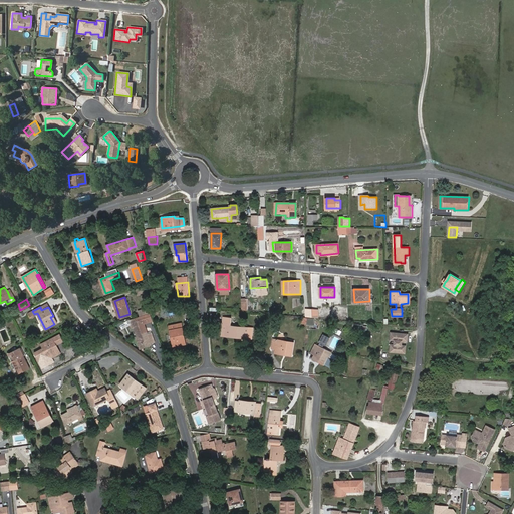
[(152,344),(155,343),(152,334),(148,335),(144,324),(152,321),(149,313),(141,316),(138,317),(138,319),(131,321),(134,328),(135,327),(138,337),(141,345),(151,343),(151,344),(152,344)]
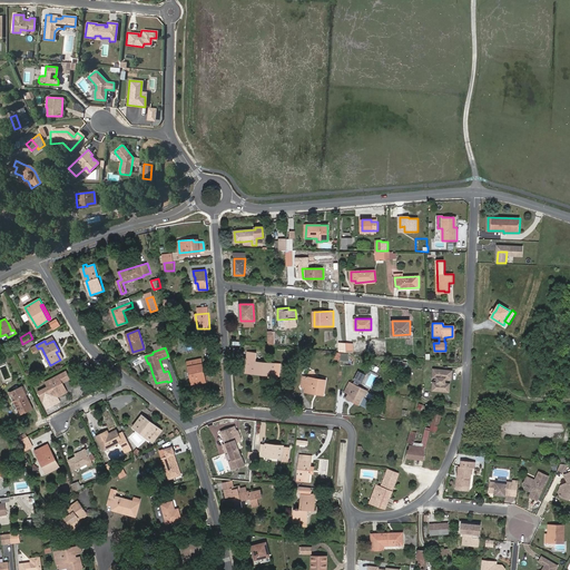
[(258,353),(249,352),(247,366),(252,366),(251,373),(263,374),(263,372),(274,372),(274,375),(279,375),(281,364),(257,362),(258,353)]
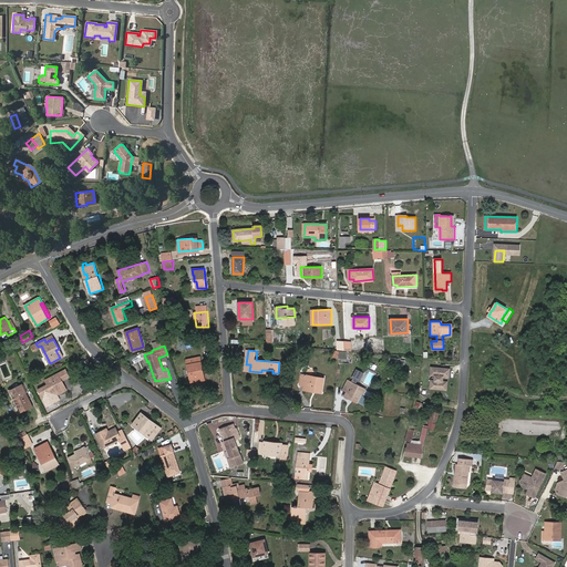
[(202,368),(199,357),(187,360),(192,382),(203,380),(200,369),(202,368)]
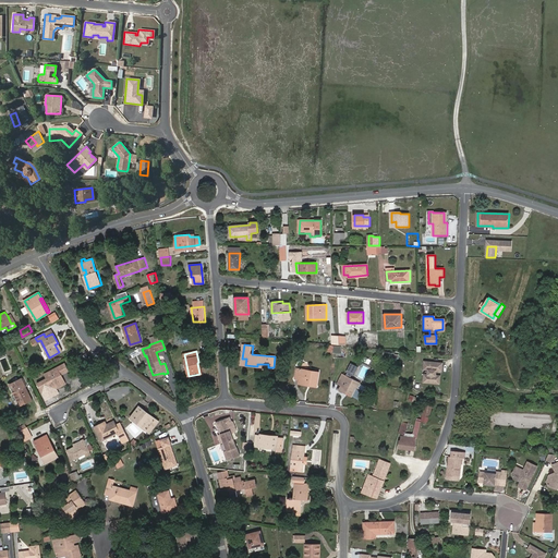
[(441,363),(423,361),(423,368),(427,370),(427,374),(423,374),(423,381),(438,383),(439,375),(435,375),(435,370),(440,371),(441,363)]
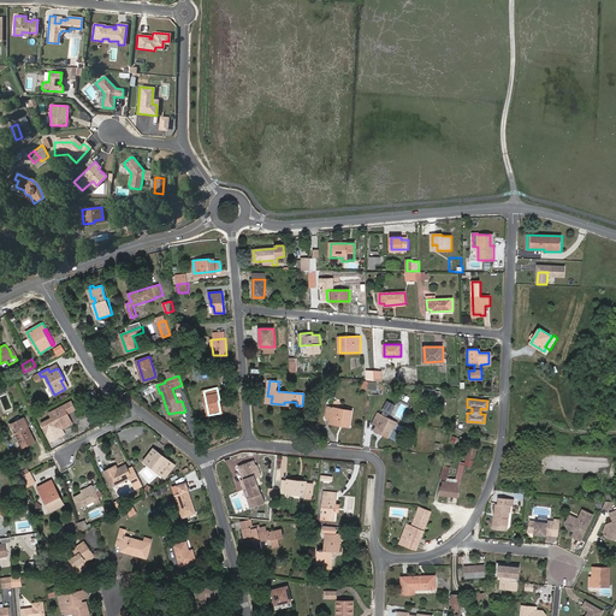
[(389,400),(383,410),(391,414),(397,404),(389,400)]
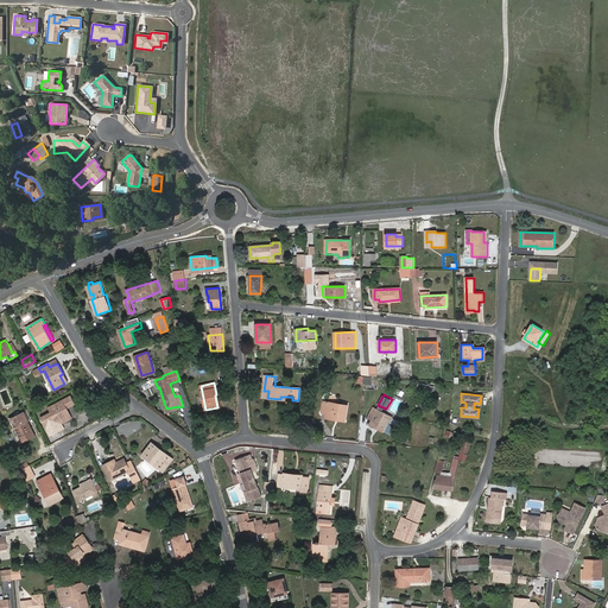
[(48,429),(70,416),(67,407),(75,403),(70,396),(69,397),(71,403),(62,407),(65,416),(46,426),(48,429)]
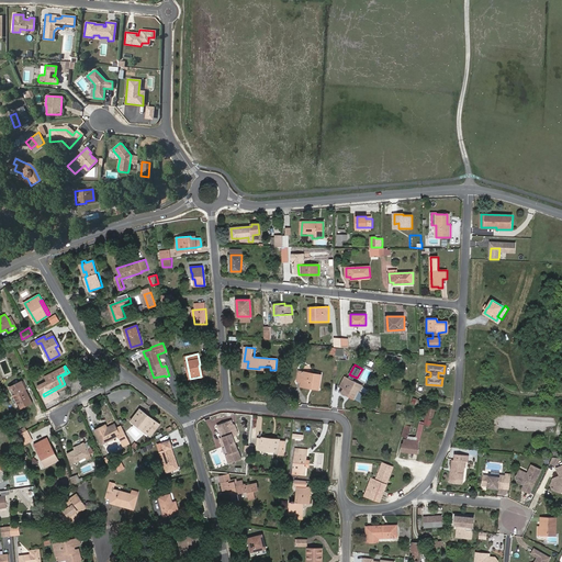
[(51,379),(47,381),(38,385),(43,394),(60,384),(57,377),(66,372),(64,367),(48,374),(51,379)]
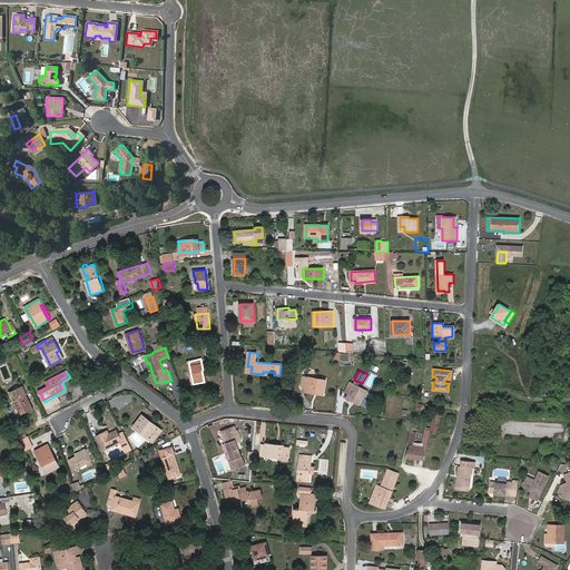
[(151,374),(156,387),(168,384),(167,382),(167,381),(156,383),(153,374),(151,374)]
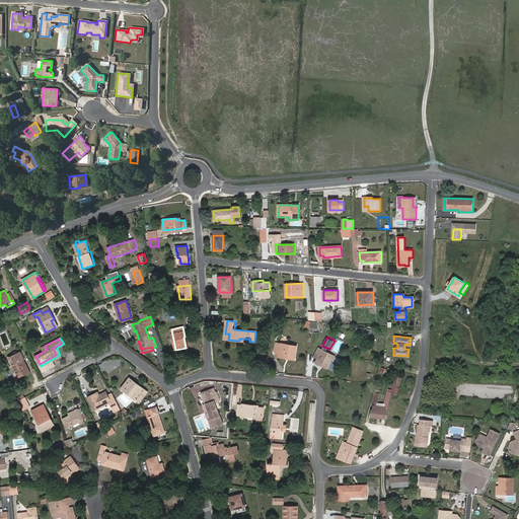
[(294,359),(296,346),(277,343),(275,352),(279,353),(278,354),(290,356),(290,358),(294,359)]
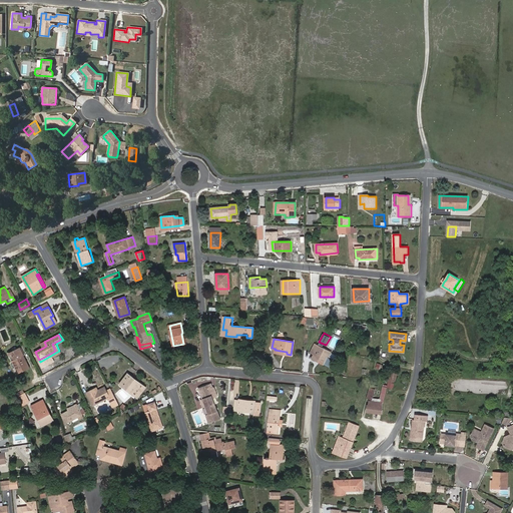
[(324,364),(331,352),(315,344),(311,352),(314,354),(313,356),(320,360),(320,362),(324,364)]
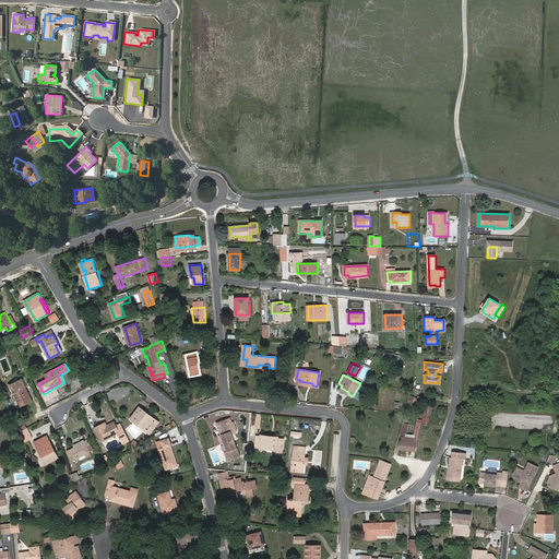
[(33,401),(25,388),(24,384),(25,383),(23,379),(9,385),(21,407),(33,401)]
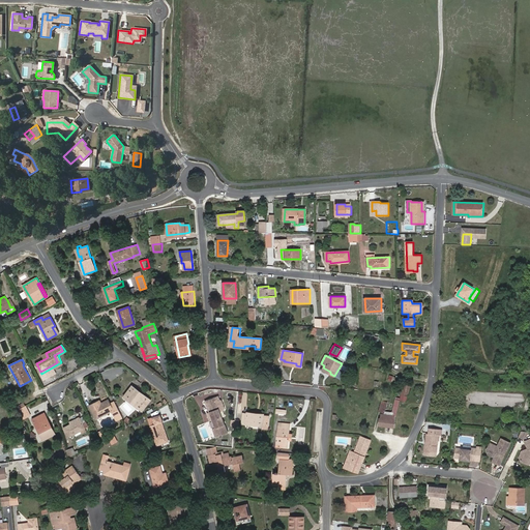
[(335,376),(342,379),(347,370),(341,366),(335,376)]
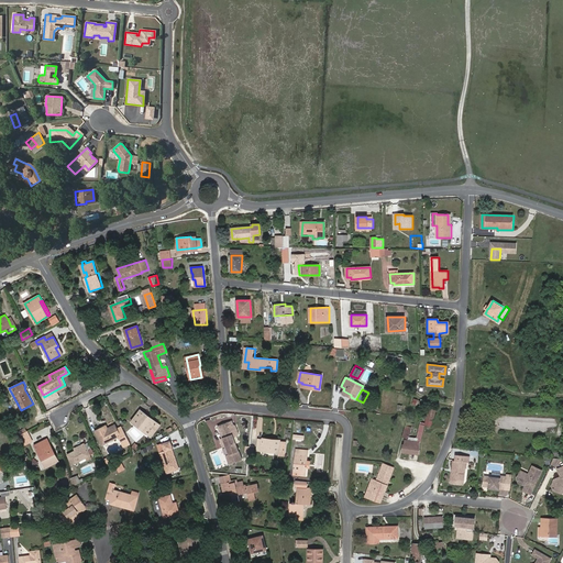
[(429,433),(431,433),(437,408),(429,407),(426,424),(424,424),(420,442),(419,453),(424,453),(426,452),(434,454),(437,450),(438,450),(440,437),(429,434),(429,433)]
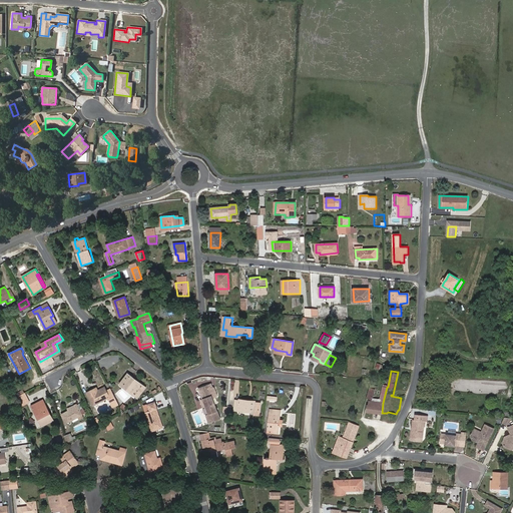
[(141,386),(131,378),(132,377),(128,373),(120,384),(135,395),(137,392),(140,395),(146,387),(142,384),(141,386)]
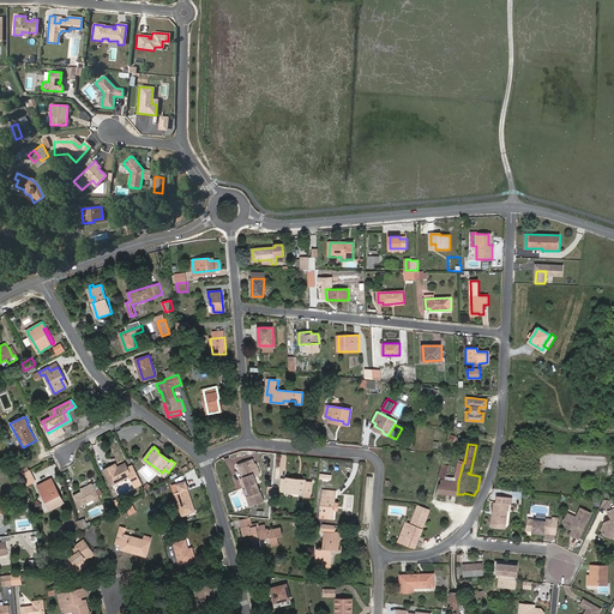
[(158,451),(157,452),(169,462),(170,459),(158,451)]
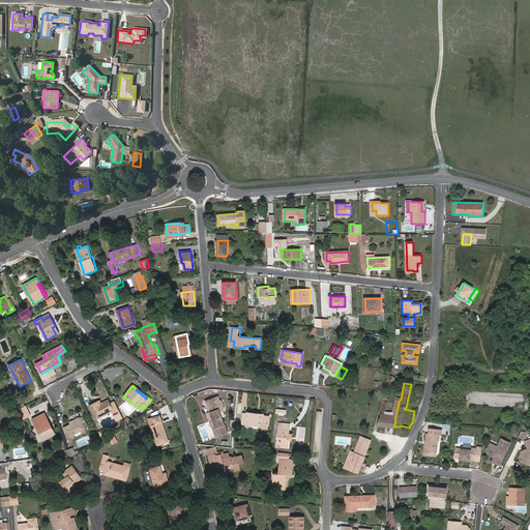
[(219,400),(218,395),(205,401),(209,412),(206,413),(209,421),(212,420),(214,429),(211,430),(214,437),(228,433),(219,408),(223,407),(224,405),(222,401),(219,400)]
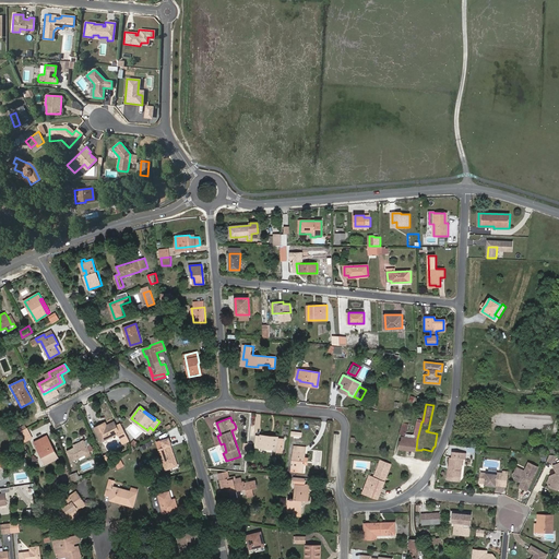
[(107,425),(104,427),(102,424),(95,427),(103,441),(120,432),(114,421),(107,425)]
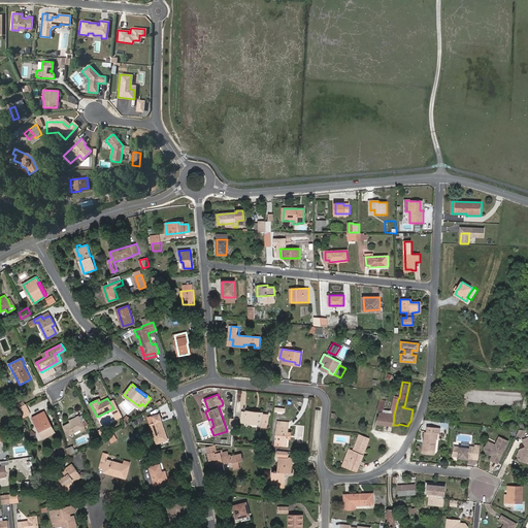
[(22,413),(28,409),(26,404),(25,404),(19,407),(22,413)]
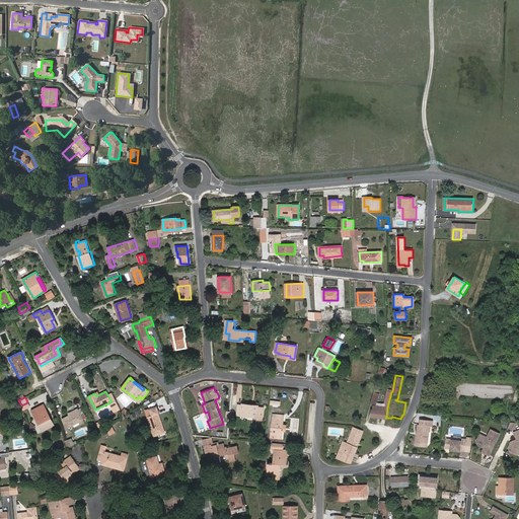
[(387,408),(385,406),(385,404),(377,403),(374,402),(373,410),(372,410),(371,417),(386,419),(386,418),(387,408)]
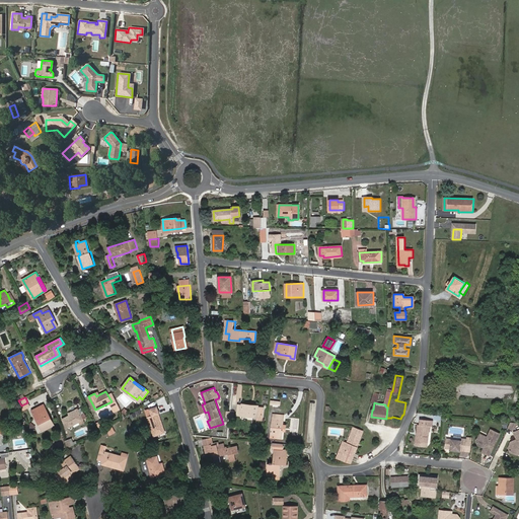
[(242,403),(242,404),(238,404),(237,415),(257,417),(257,419),(263,420),(264,408),(258,406),(258,405),(242,403)]
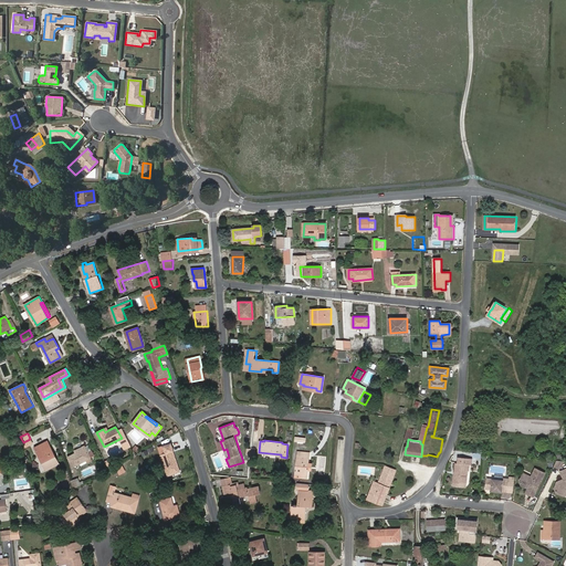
[(58,460),(48,441),(34,448),(41,458),(43,457),(48,465),(58,460)]
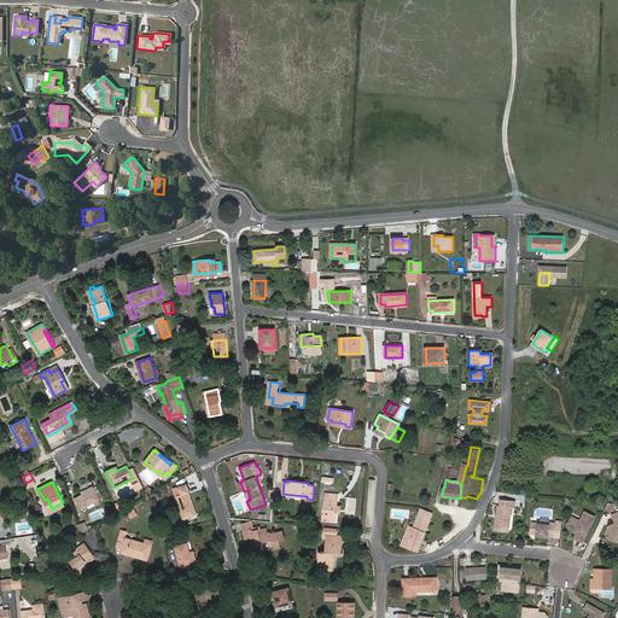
[(187,484),(180,487),(182,495),(176,497),(184,519),(191,517),(188,512),(194,509),(190,493),(187,484)]
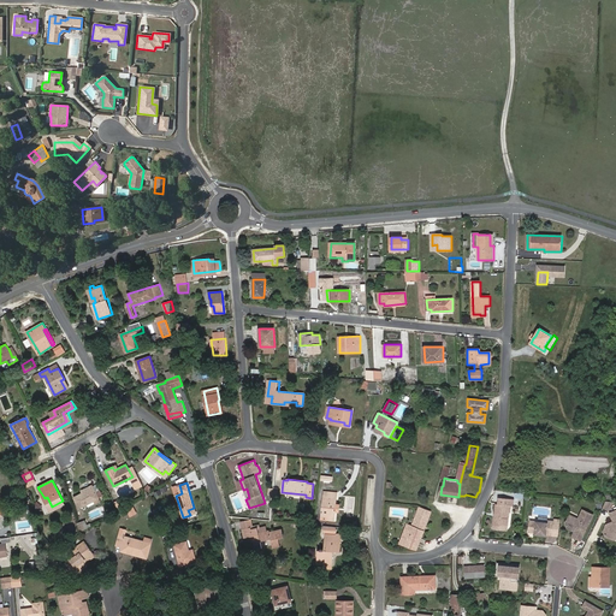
[(93,485),(86,489),(87,491),(83,493),(75,497),(80,508),(99,498),(93,485)]
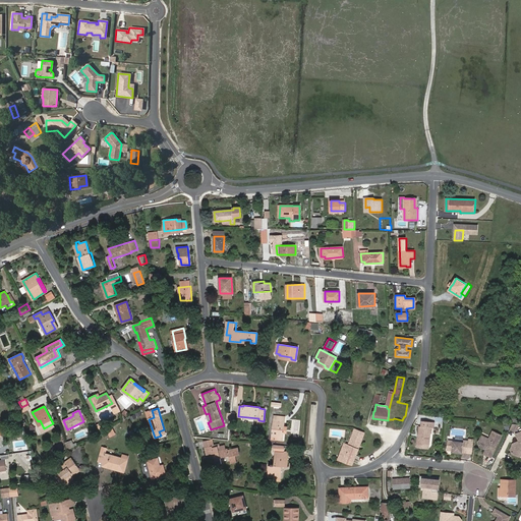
[(284,421),(284,416),(274,415),(272,436),(277,436),(282,437),(283,431),(284,421)]
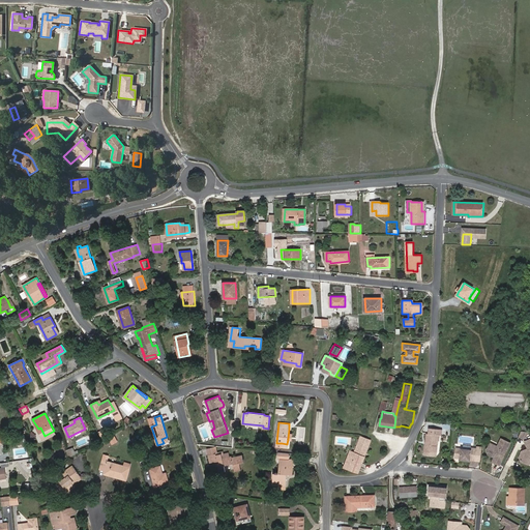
[(43,440),(55,434),(54,431),(45,436),(40,428),(38,429),(43,440)]
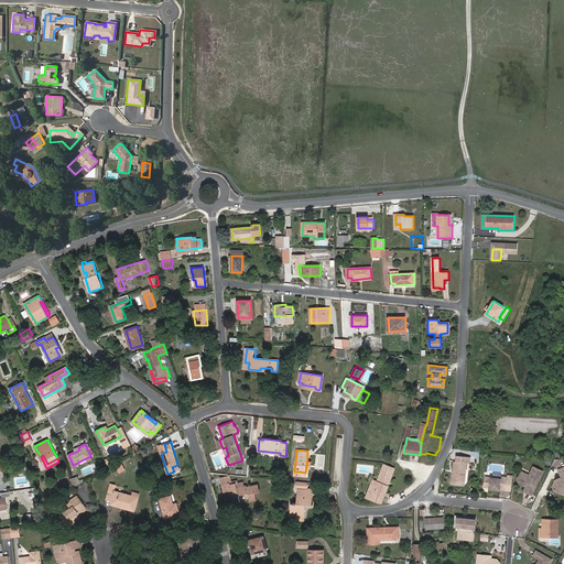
[(469,463),(469,457),(457,455),(456,457),(456,461),(455,461),(453,464),(453,469),(454,469),(454,475),(452,475),(452,479),(464,479),(465,468),(467,468),(467,463),(469,463)]
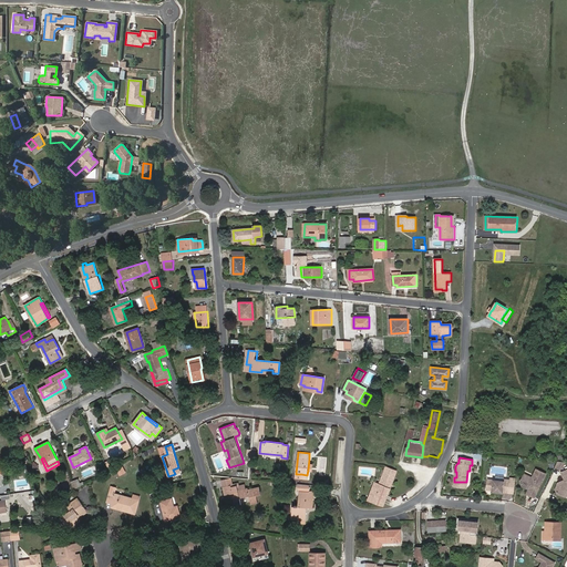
[(556,467),(563,470),(566,462),(558,460),(556,467)]
